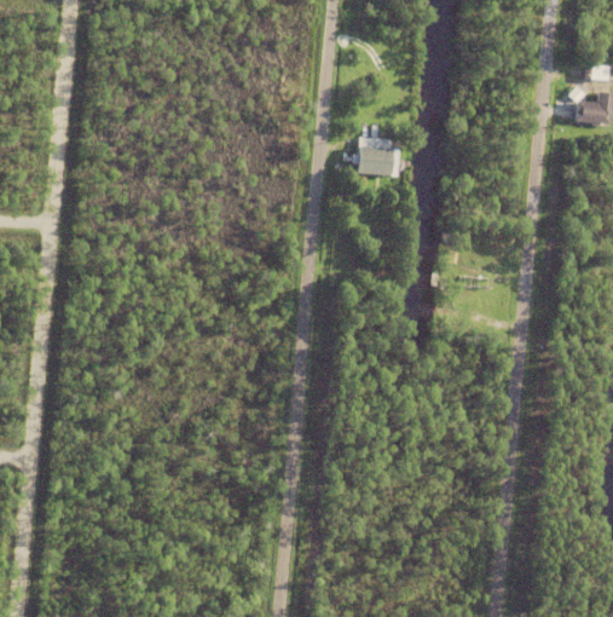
[(591,78),(593,64),(609,65),(608,80),(591,78)]
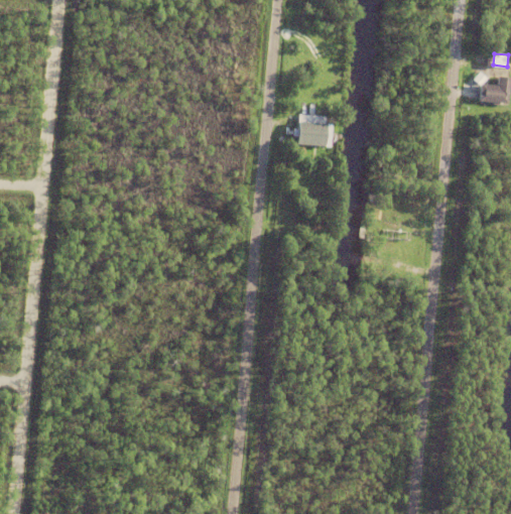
[(481,101),(483,84),(492,85),(492,77),(499,78),(500,76),(510,78),(510,90),(509,103),(481,101)]
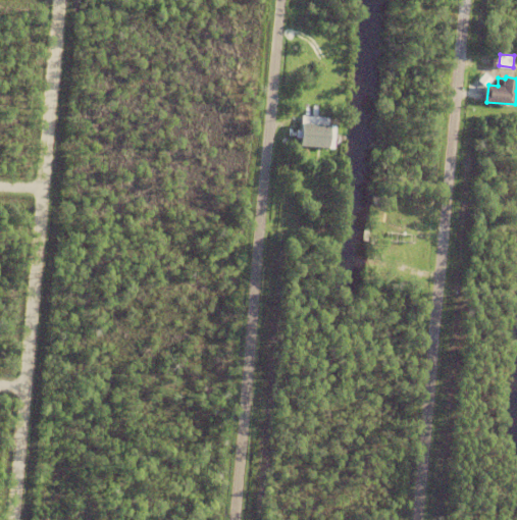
[(338,125),(335,149),(302,146),(302,138),(297,137),(298,130),(303,131),(303,122),(305,122),(305,116),(331,119),(331,124),(338,125)]
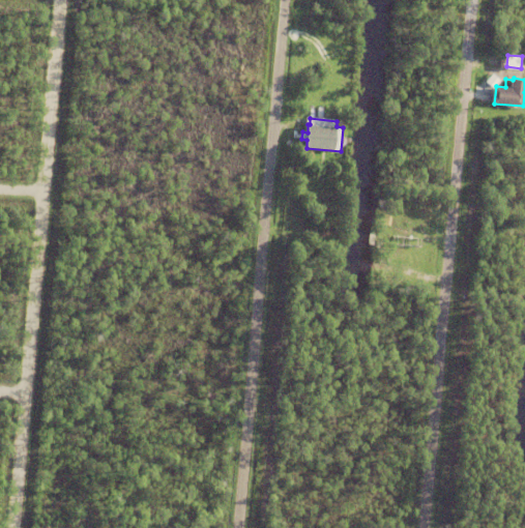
[(169,361),(175,353),(180,357),(175,365),(169,361)]
